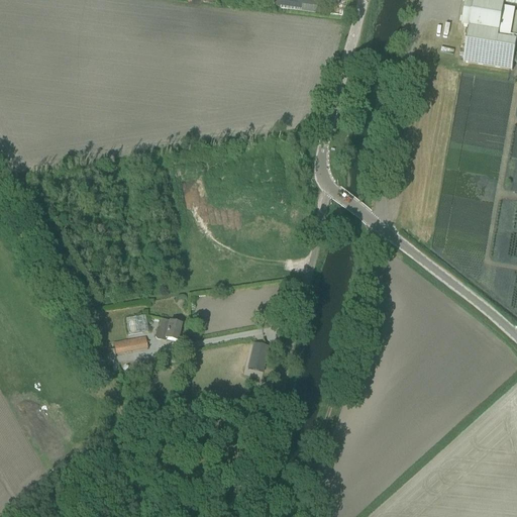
[(281,0),(280,10),(316,14),(318,1),(308,0),(281,0)]
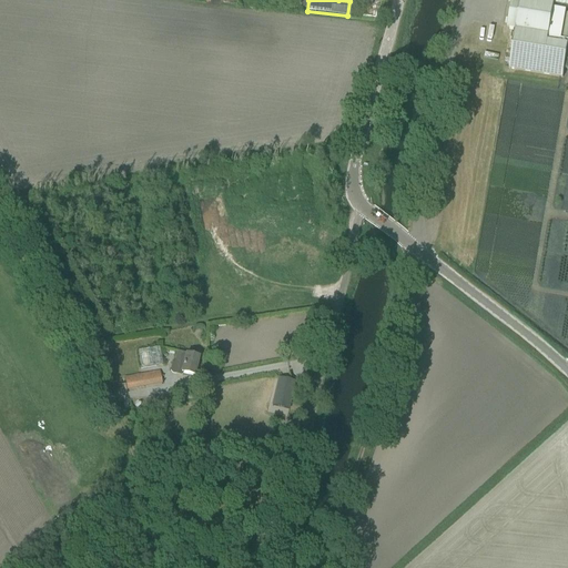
[(567,56),(566,69),(567,69),(567,0),(511,0),(507,28),(516,29),(509,69),(563,79),(567,46),(567,44),(548,41),(554,3),(567,6),(567,56)]
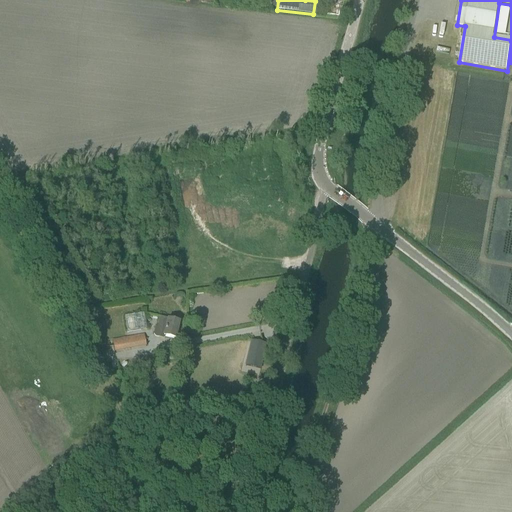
[(125,315),(126,330),(143,330),(142,314),(125,315)]
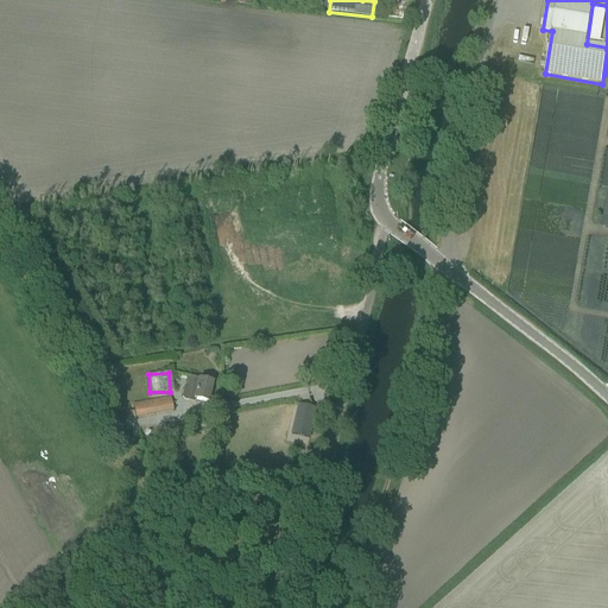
[(195,400),(209,403),(214,382),(190,378),(187,390),(184,391),(182,398),(184,400),(194,403),(195,400)]
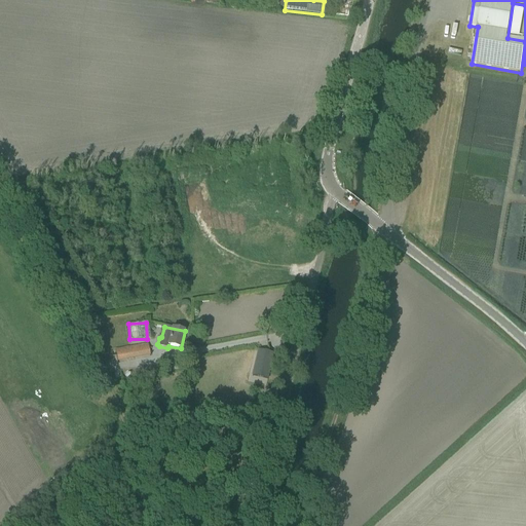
[(148,344),(115,350),(117,362),(150,355),(148,344)]
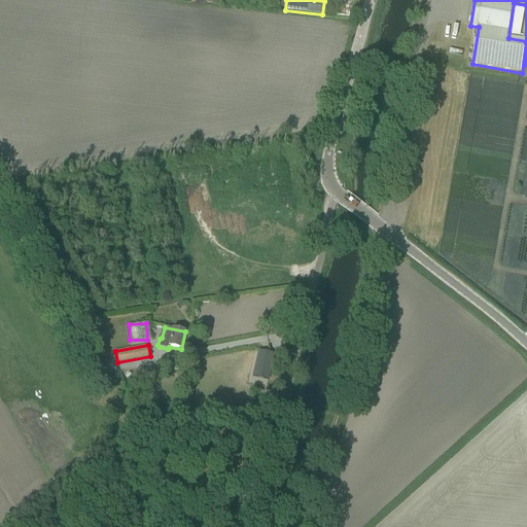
[(253,377),(269,380),(274,355),(258,351),(253,377)]
